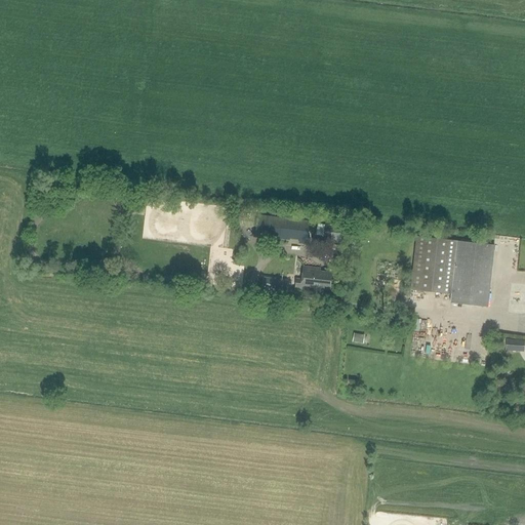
[(309,223),(258,216),(256,235),(289,239),(290,237),(292,237),(300,238),(299,244),(306,244),(309,223)]
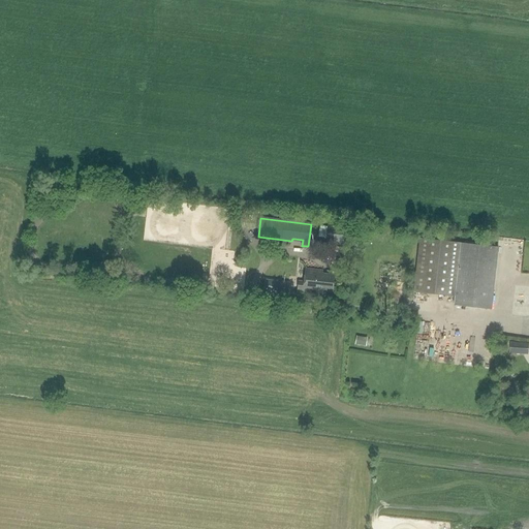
[(327,240),(347,243),(350,230),(329,226),(327,240)]
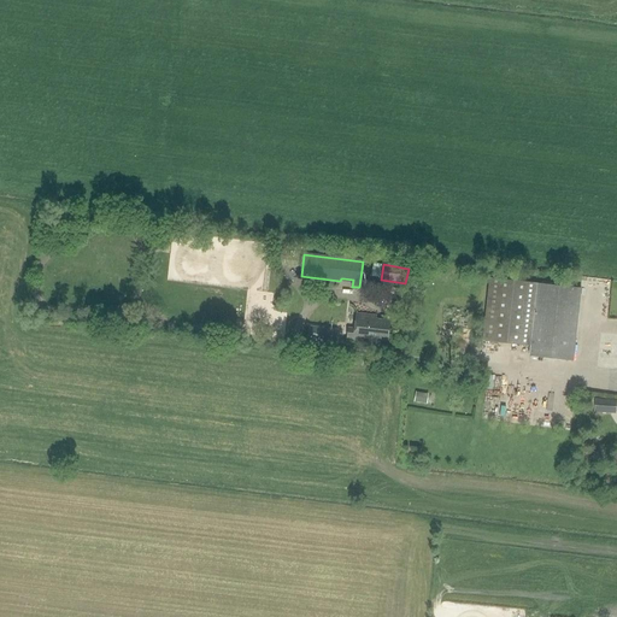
[(574,362),(582,288),(491,278),(483,341),(532,346),(530,356),(574,362)]
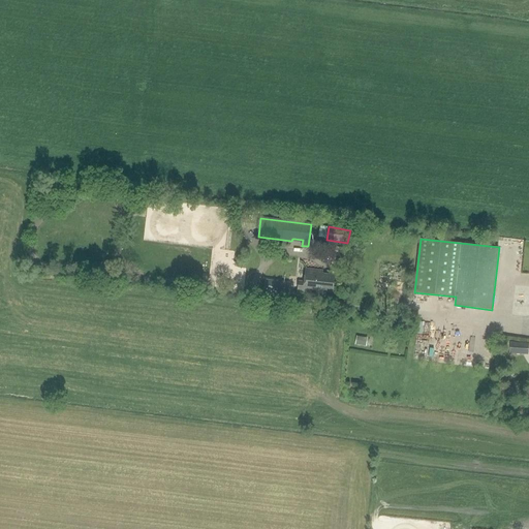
[(332,291),(334,276),(322,275),(322,271),(306,269),(304,283),(299,282),(298,290),(319,293),(319,297),(325,298),(327,291),(332,291)]
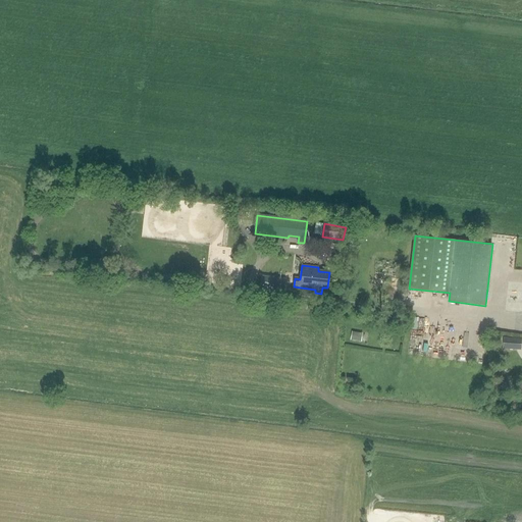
[(361,342),(363,333),(352,331),(351,340),(361,342)]
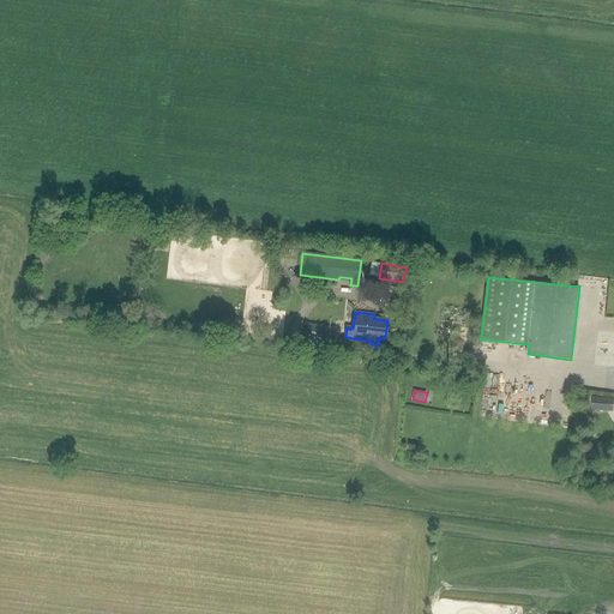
[(613,411),(613,398),(593,397),(591,410),(613,411)]
